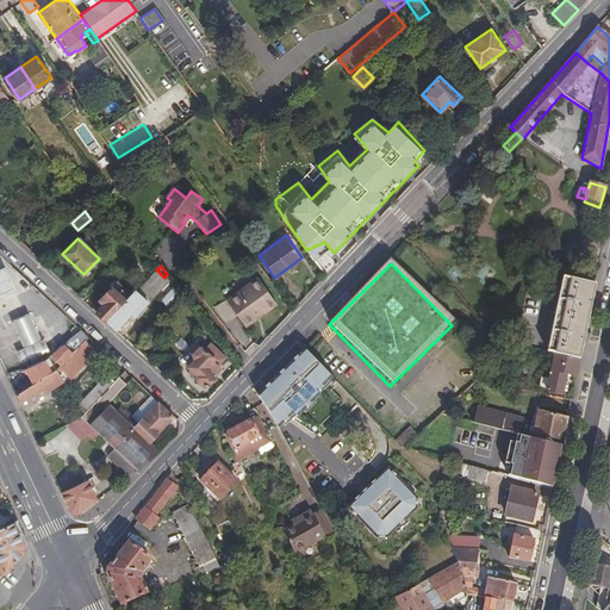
[(0,269),(0,294),(13,290),(5,267),(0,269)]
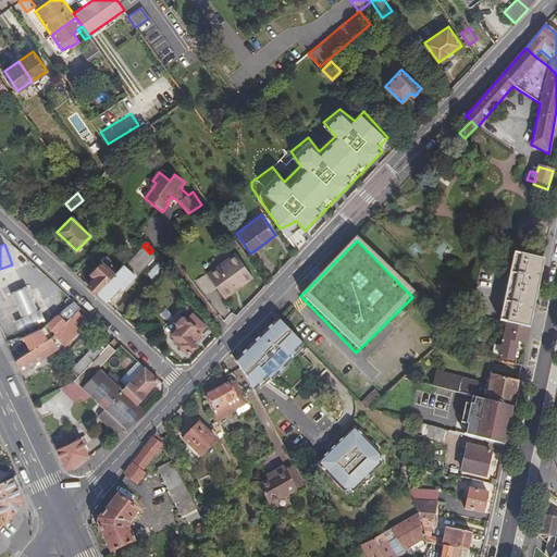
[(141,248),(125,264),(135,273),(151,256),(141,248)]
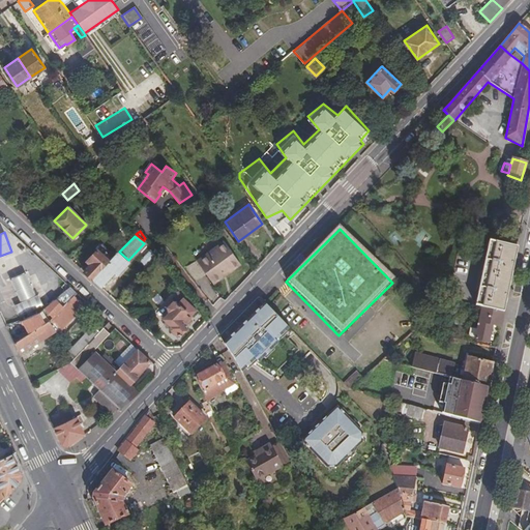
[(166,236),(162,241),(166,247),(171,241),(166,236)]
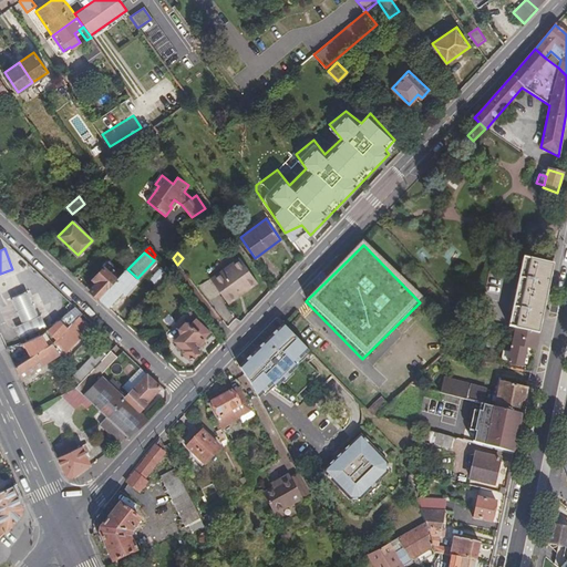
[(210,278),(228,302),(257,281),(239,257),(210,278)]
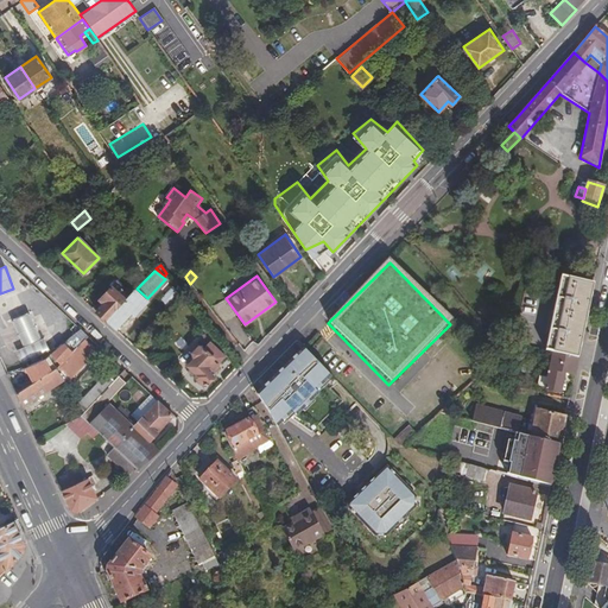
[(185,277),(177,285),(182,292),(190,284),(185,277)]
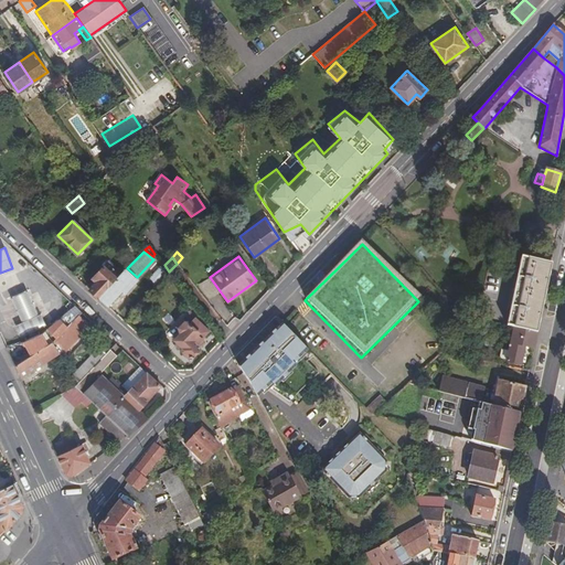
[(533,260),(521,257),(515,280),(526,269),(530,269),(533,260)]
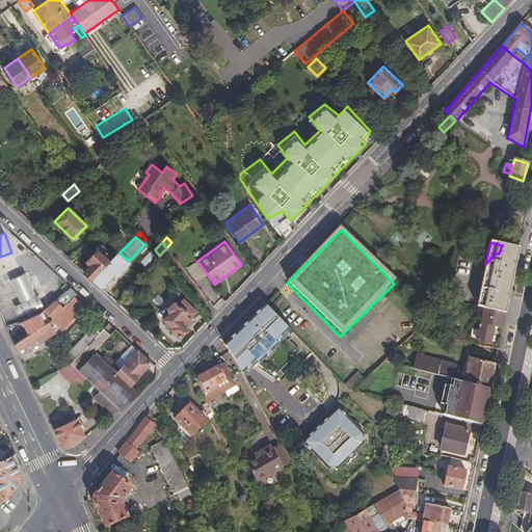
[(83,272),(91,280),(110,259),(107,256),(109,253),(102,245),(85,262),(89,265),(83,272)]
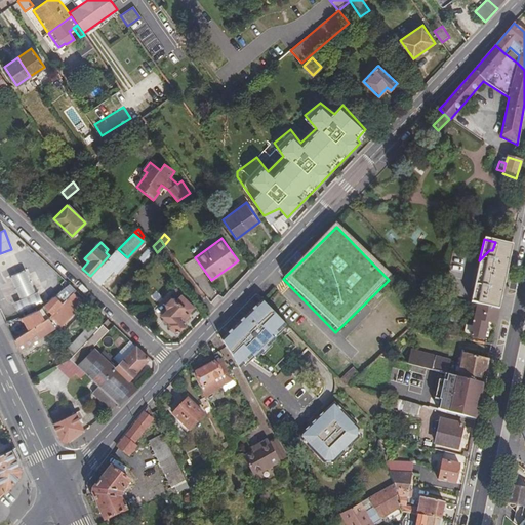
[(478,306),(498,311),(512,245),(495,242),(492,250),(489,250),(479,260),(470,304),(478,306)]
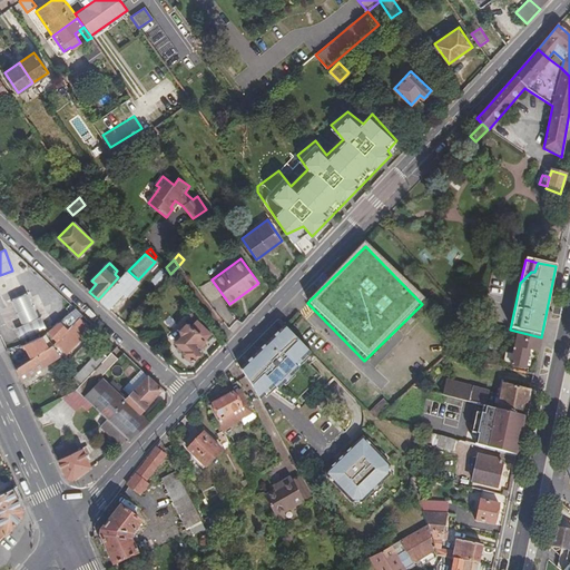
[(150,284),(156,290),(170,274),(166,267),(150,284)]
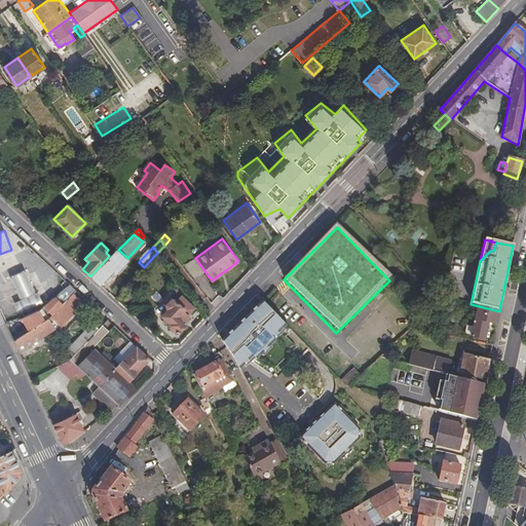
[(126,259),(116,249),(109,256),(90,276),(99,284),(113,269),(115,271),(126,259)]
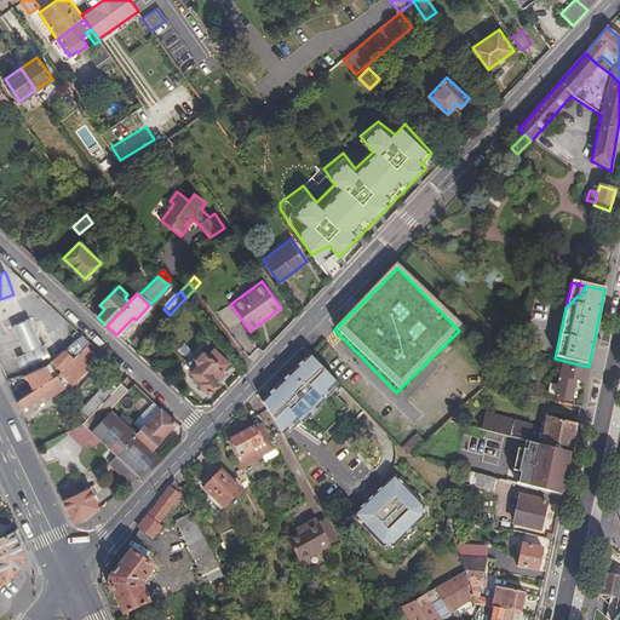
[(227,326),(235,322),(225,308),(218,311),(227,326)]
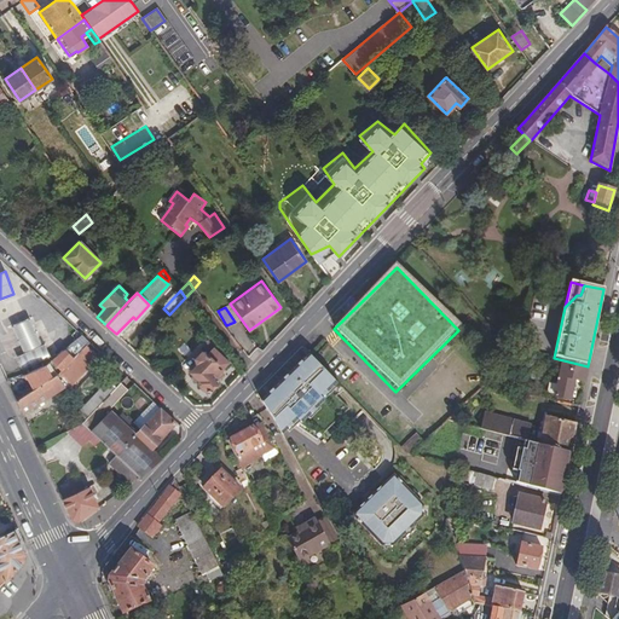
[(40,318),(34,320),(12,329),(15,334),(23,351),(50,339),(40,318)]
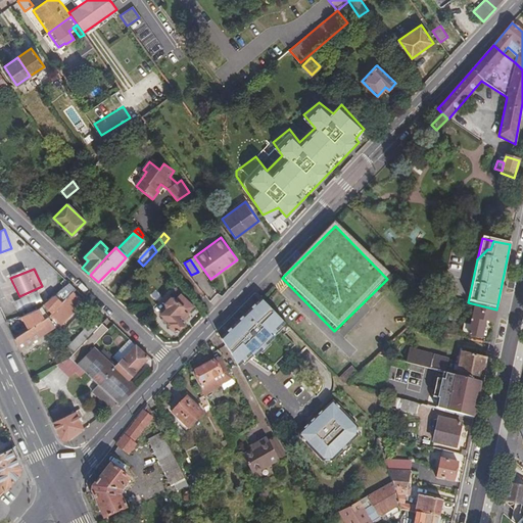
[(24,316),(31,329),(49,317),(76,288),(70,284),(39,307),(24,316)]
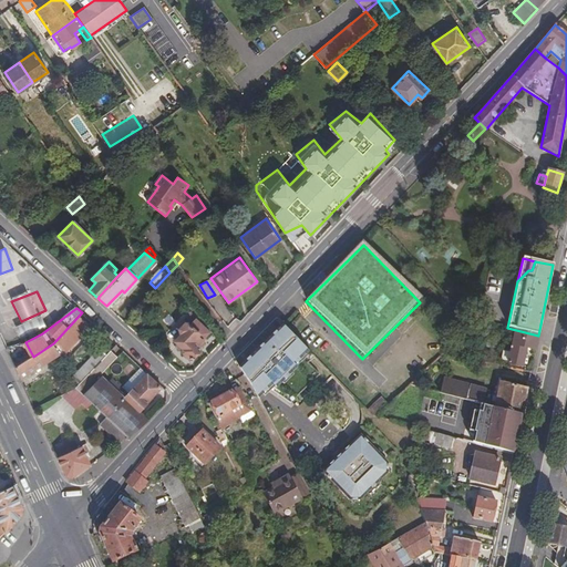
[(53,343),(33,357),(16,368),(21,380),(61,353),(86,334),(74,323),(83,315),(82,312),(53,343)]
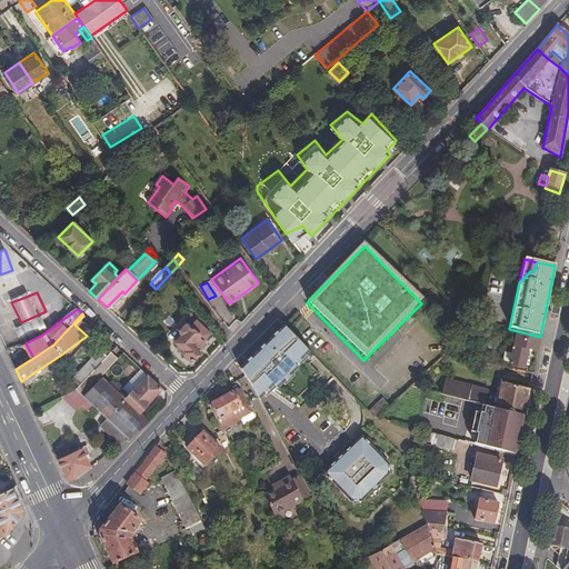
[(45,327),(39,316),(16,327),(21,339),(45,327)]
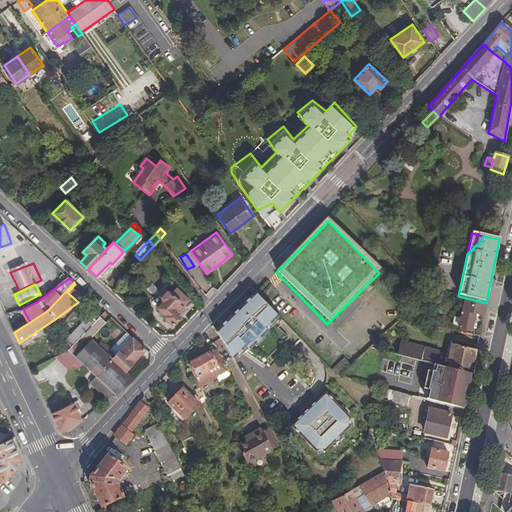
[(163,301),(157,307),(164,314),(165,317),(171,323),(174,323),(180,316),(177,314),(183,308),(182,306),(189,299),(176,287),(171,292),(170,291),(167,291),(161,297),(163,301)]
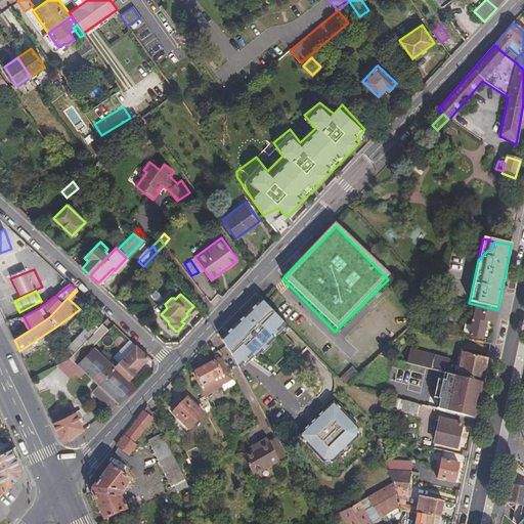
[(236,324),(221,340),(231,355),(237,366),(248,359),(270,370),(296,346),(286,335),(291,330),(262,300),(245,316),(236,324)]
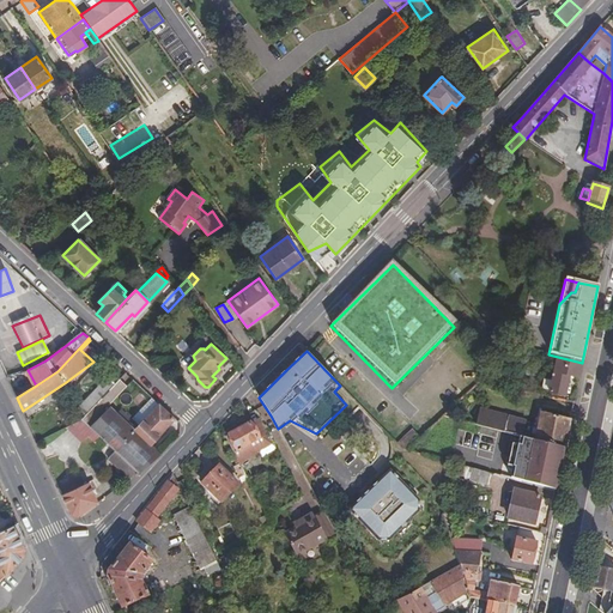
[(582,363),(558,357),(550,392),(565,395),(569,376),(578,378),(582,363)]
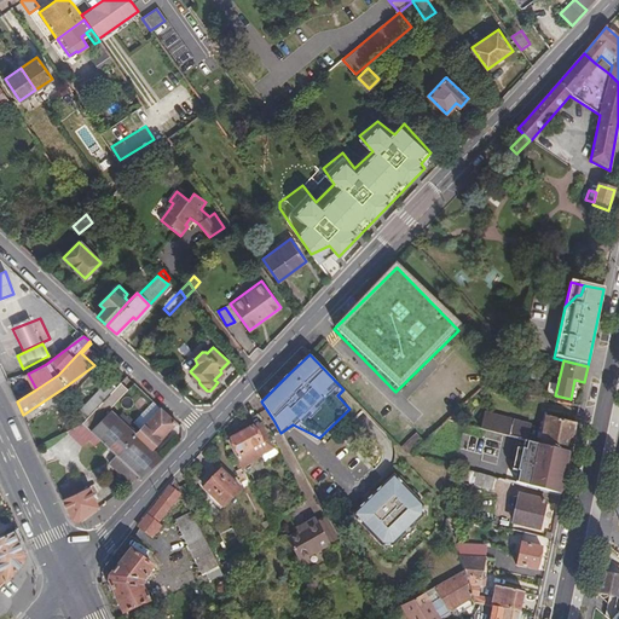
[(279,383),(289,374),(288,372),(287,372),(285,374),(283,375),(282,376),(279,379),(278,381),(279,383)]
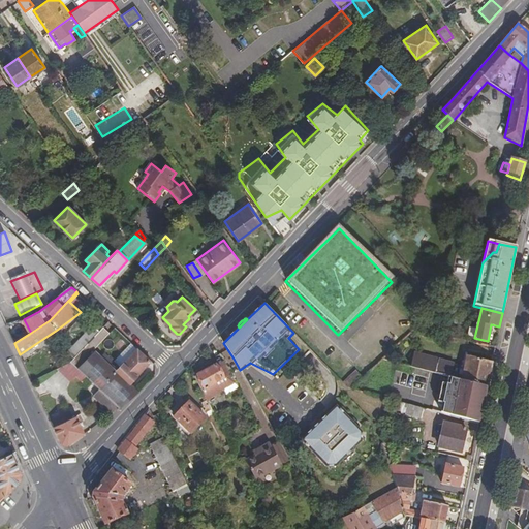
[(151,362),(137,348),(114,373),(94,354),(92,356),(89,354),(92,351),(110,333),(102,327),(70,362),(85,376),(98,389),(119,408),(137,391),(129,383),(151,362)]
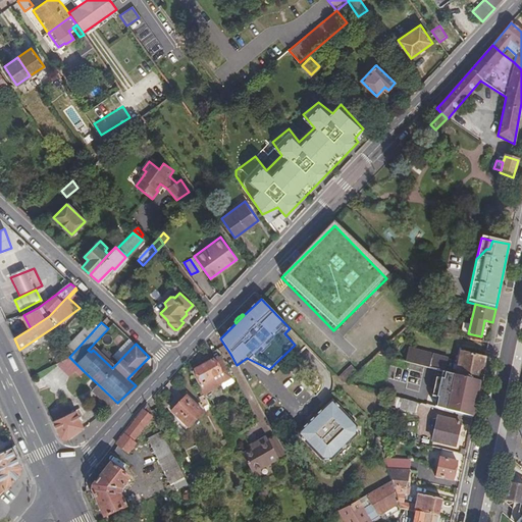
[(112,368),(136,344),(129,338),(111,357),(98,344),(93,350),(112,368)]
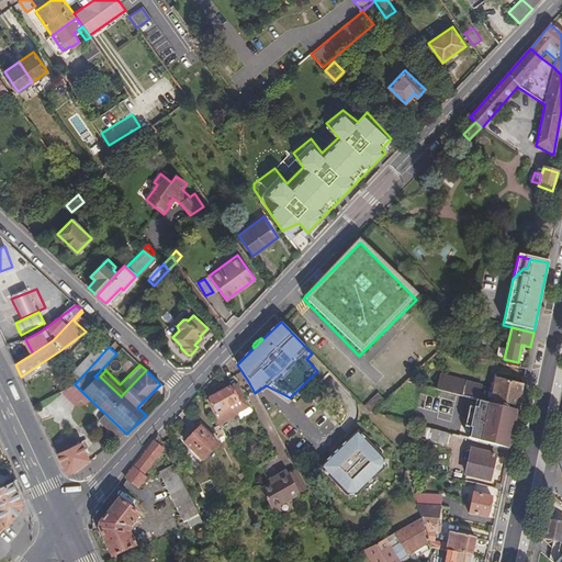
[(439,377),(435,390),(450,393),(460,396),(470,398),(479,401),(482,386),(439,377)]
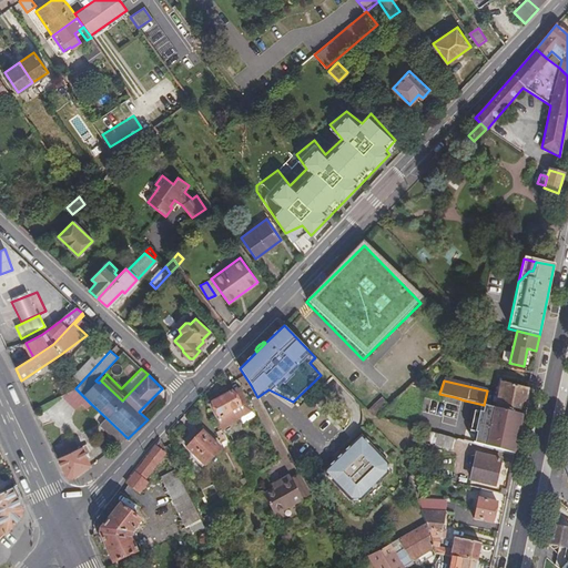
[(501,383),(496,407),(523,414),(528,388),(501,383)]
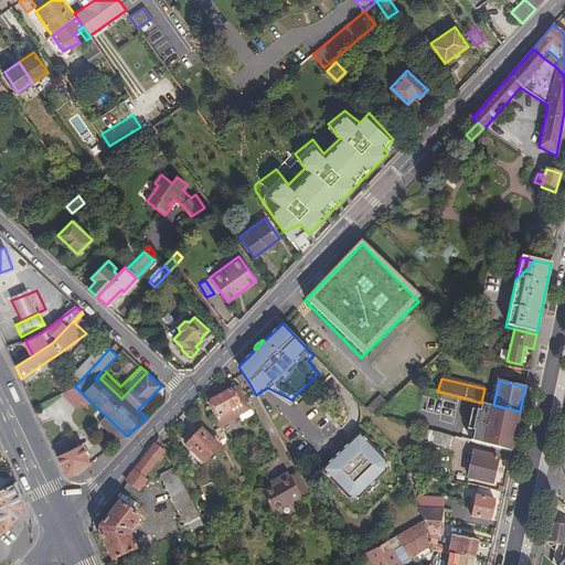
[(238,418),(240,420),(242,424),(255,416),(240,386),(238,385),(230,390),(244,415),(238,418)]
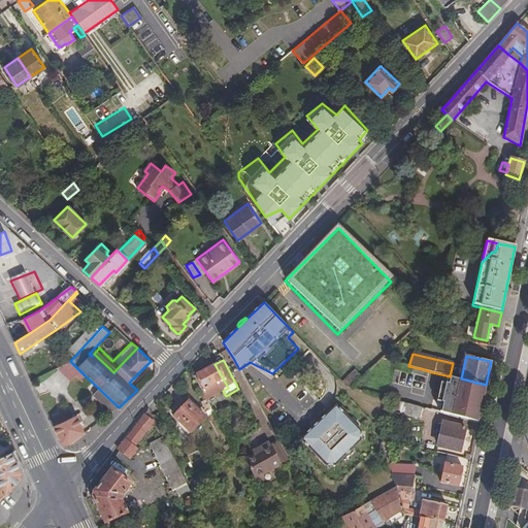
[(57,366),(56,366),(67,378),(73,373),(80,380),(85,375),(70,361),(57,366)]
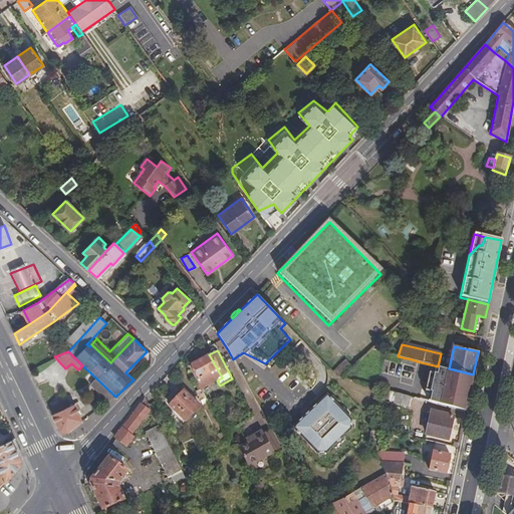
[(202,391),(218,382),(217,380),(222,377),(209,354),(192,363),(189,365),(202,391)]
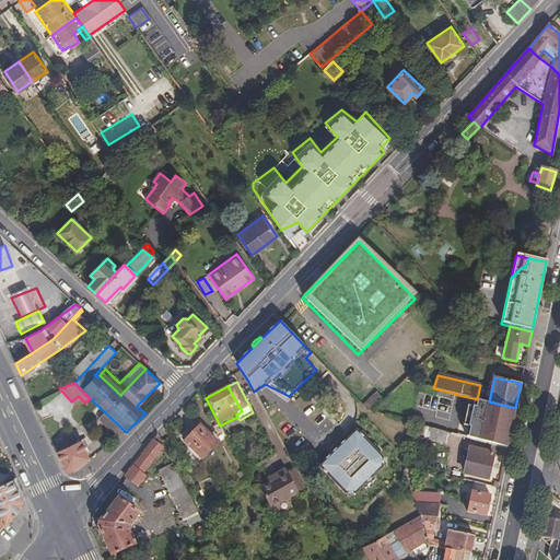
[(455,407),(458,395),(448,392),(445,405),(455,407)]
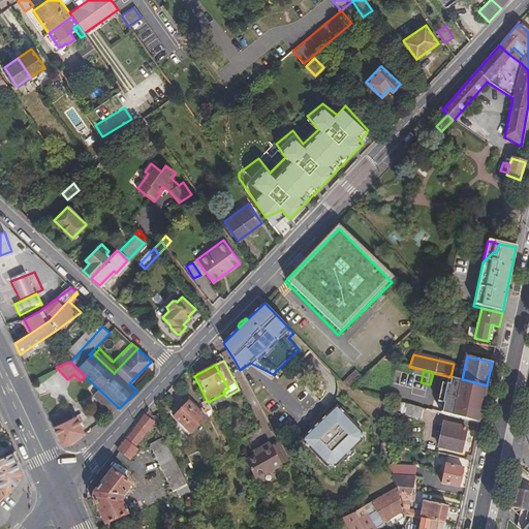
[(354,371),(342,383),(347,389),(350,390),(362,378),(354,371)]
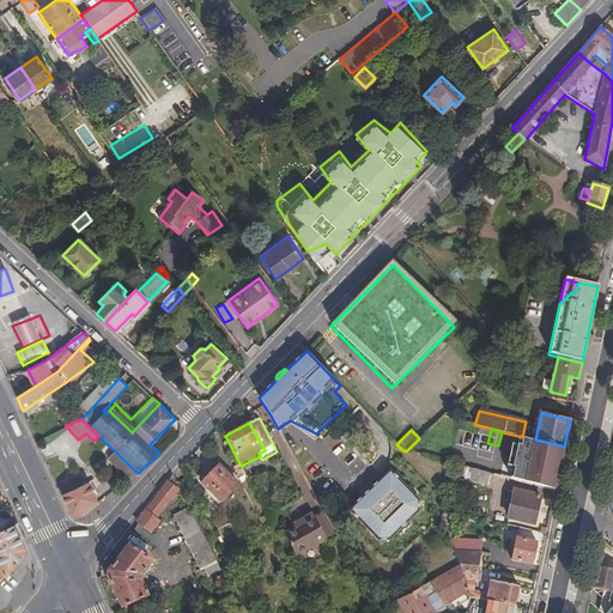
[(525,443),(534,445),(535,439),(522,437),(513,435),(509,449),(522,453),(525,443)]
